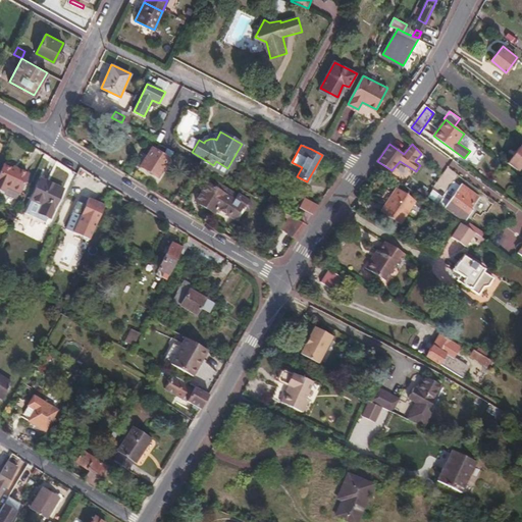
[(521,146),(509,162),(518,169),(521,164),(521,146)]
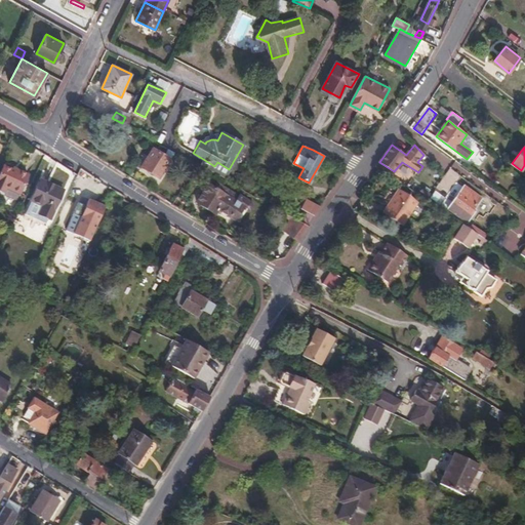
[(159,177),(171,160),(165,156),(153,149),(142,166),(159,177)]
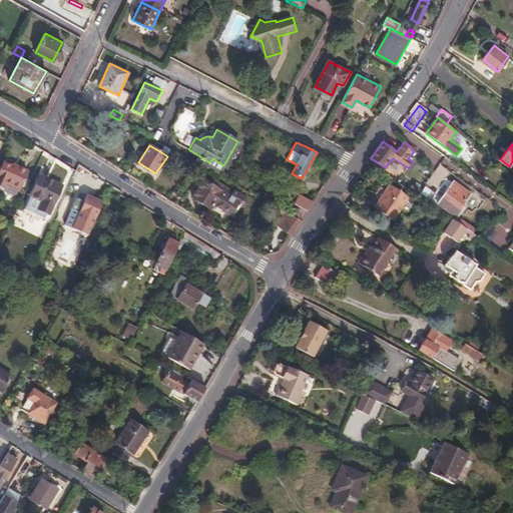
[(167,156),(171,149),(165,146),(161,152),(167,156)]
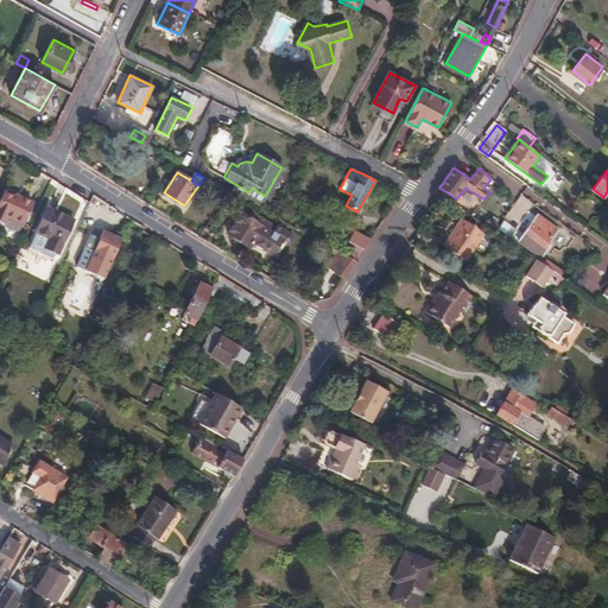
[(259,207),(265,196),(252,188),(248,192),(235,184),(232,190),(259,207)]
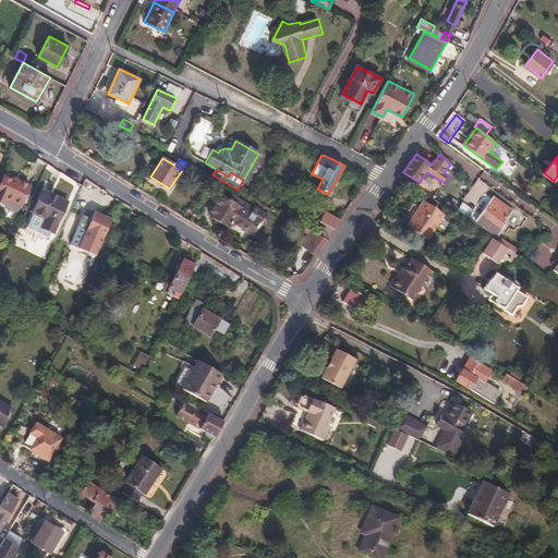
[(197,183),(203,187),(210,176),(205,172),(197,183)]
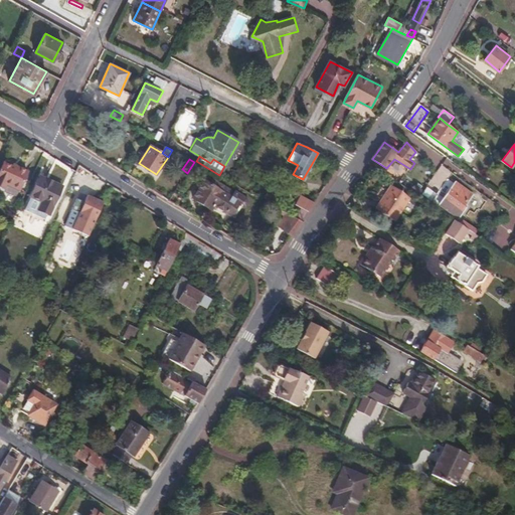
[(5,185),(20,191),(28,170),(14,164),(13,166),(3,161),(0,168),(0,187),(4,189),(5,185)]
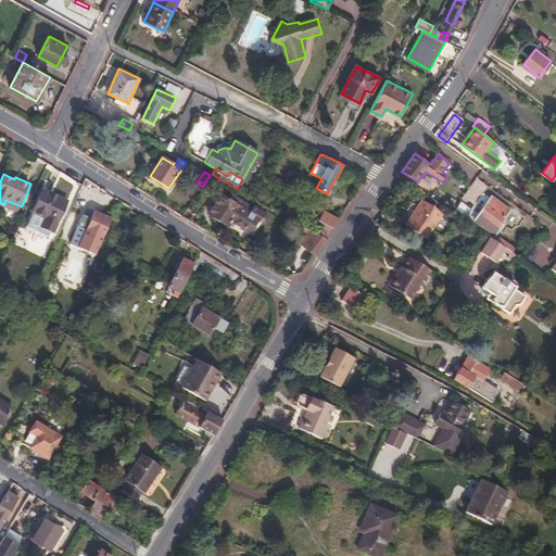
[(98,187),(85,179),(81,188),(93,196),(98,187)]
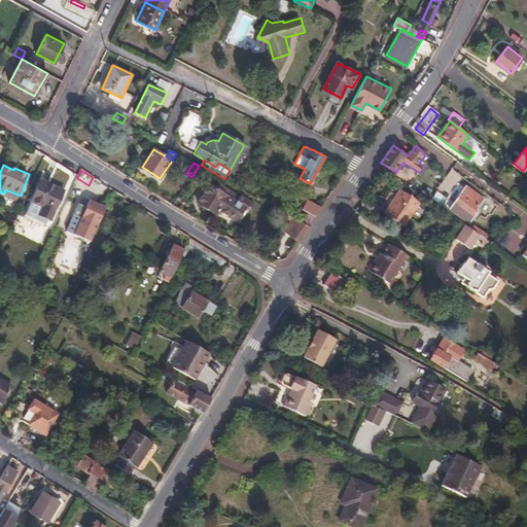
[(43,207),(39,215),(51,219),(65,190),(41,180),(32,202),(43,207)]
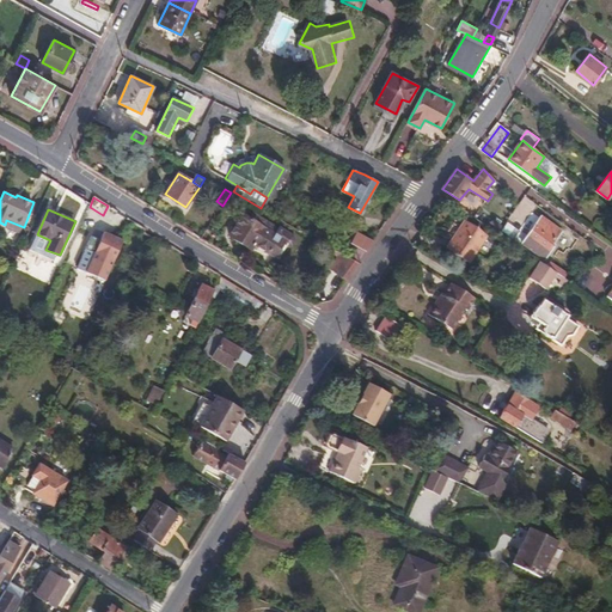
[(236,228),(230,236),(252,250),(256,244),(270,252),(279,238),(261,226),(264,220),(254,214),(250,219),(244,215),(238,222),(234,220),(231,226),(236,228)]
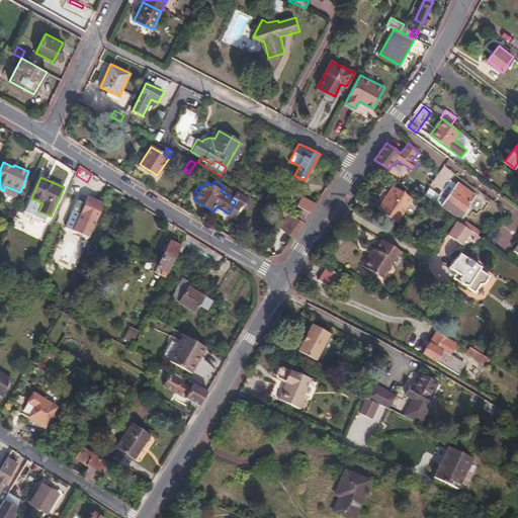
[(434,182),(425,195),(435,201),(443,189),(434,182)]
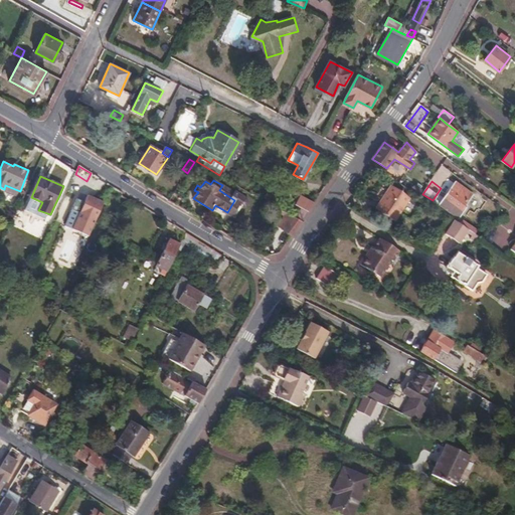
[(457,182),(442,205),(459,217),(466,206),(465,204),(473,193),(457,182)]
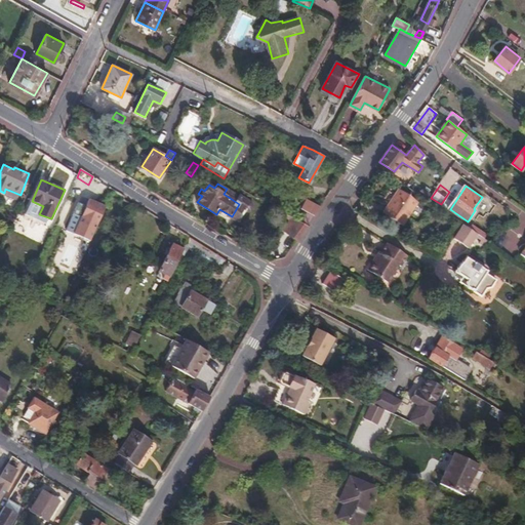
[(17,202),(21,195),(5,189),(4,193),(5,197),(17,202)]
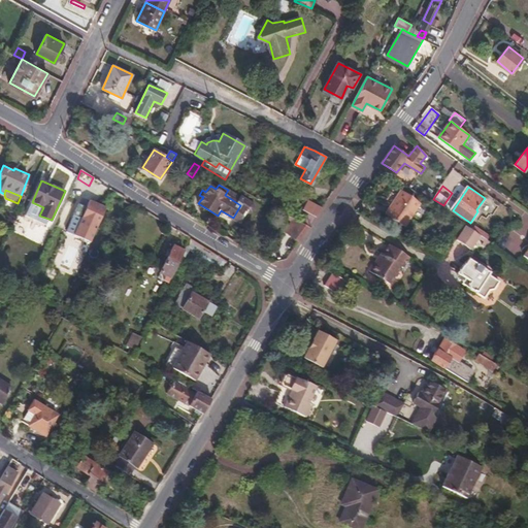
[(401,191),(386,215),(405,228),(422,204),(401,191)]
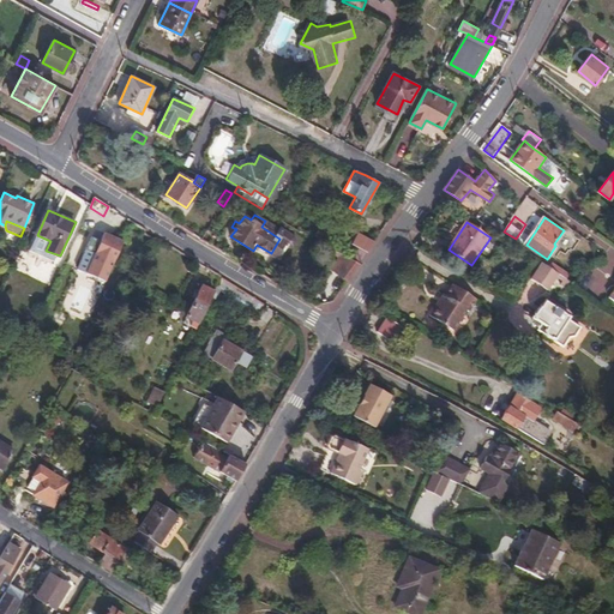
[(114,263),(125,240),(107,233),(96,254),(114,263)]
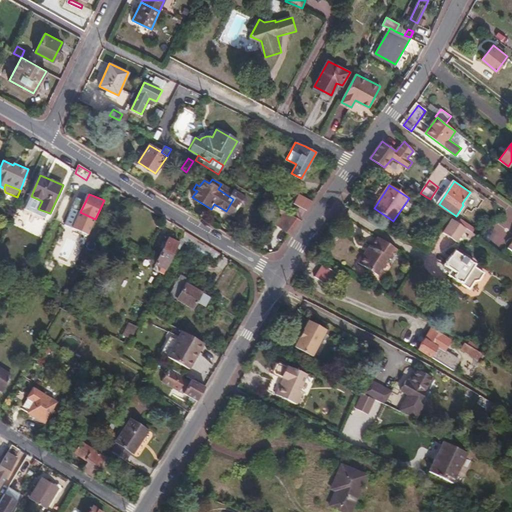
[(307,210),(312,201),(299,194),(294,203),(307,210)]
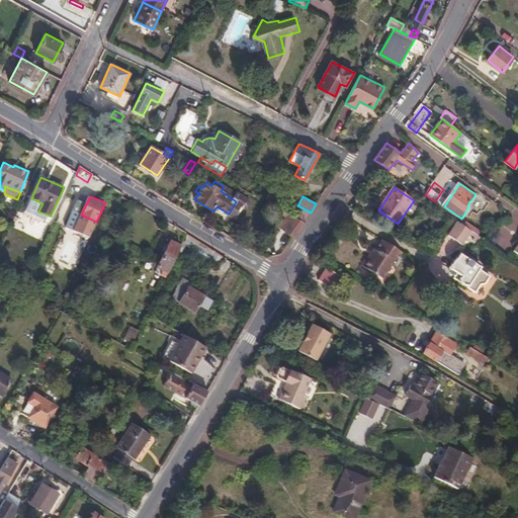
[(27,206),(38,211),(42,203),(31,198),(27,206)]
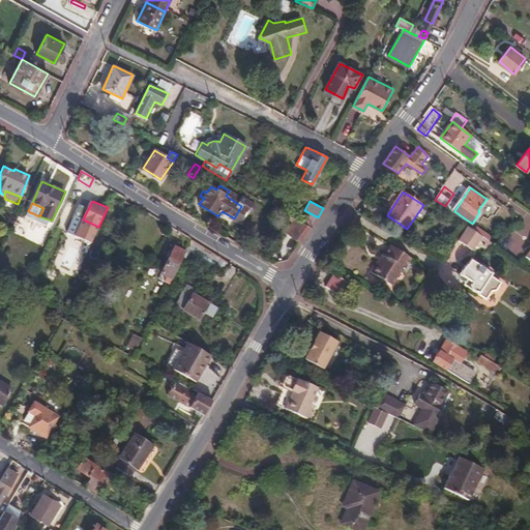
[(301,242),(312,228),(296,219),(287,233),(301,242)]
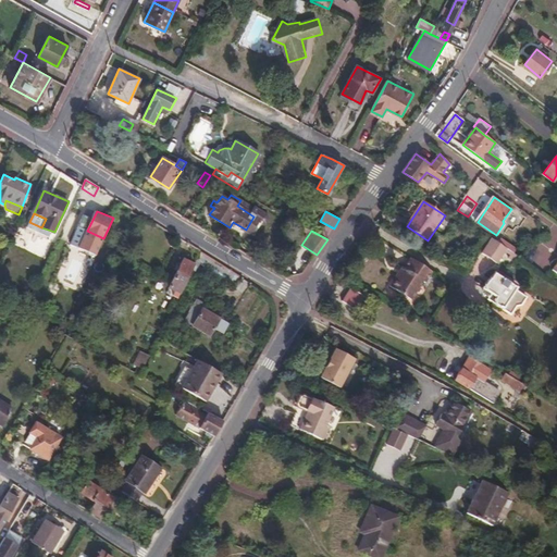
[(497,237),(495,240),(507,249),(511,252),(514,249),(497,237)]
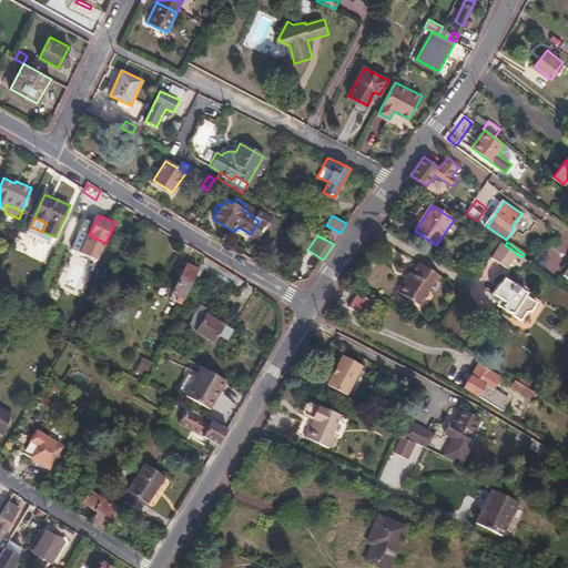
[(505,245),(501,244),(492,259),(507,269),(516,255),(517,254),(505,245)]
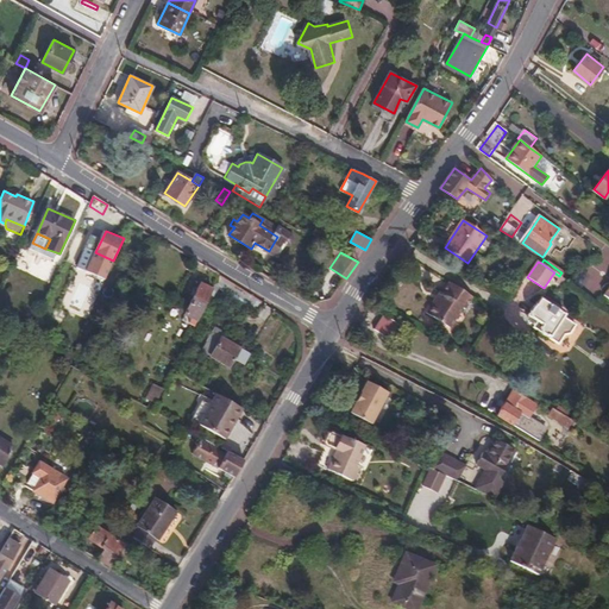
[(563,287),(566,281),(560,276),(559,278),(557,282),(563,287)]
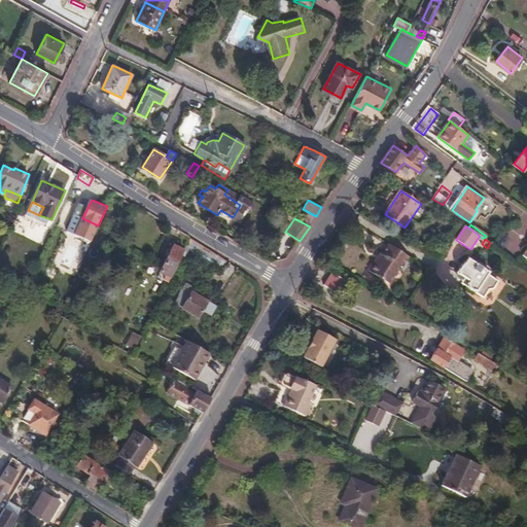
[(410,257),(389,244),(383,254),(379,260),(376,259),(369,272),(389,284),(399,267),(402,268),(410,257)]
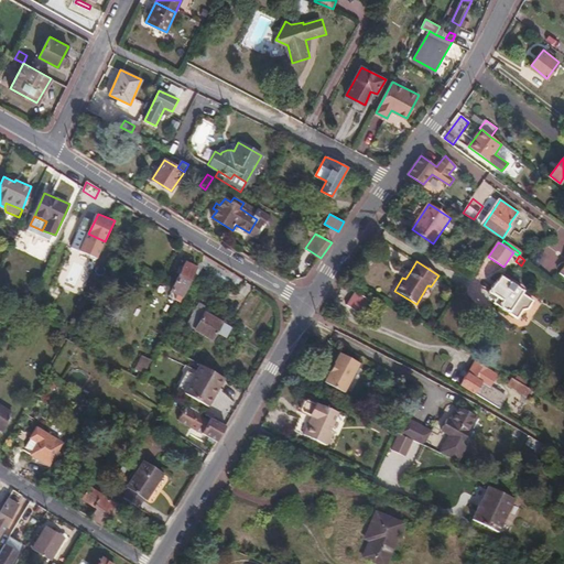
[(183,296),(197,268),(186,263),(172,292),(183,296)]
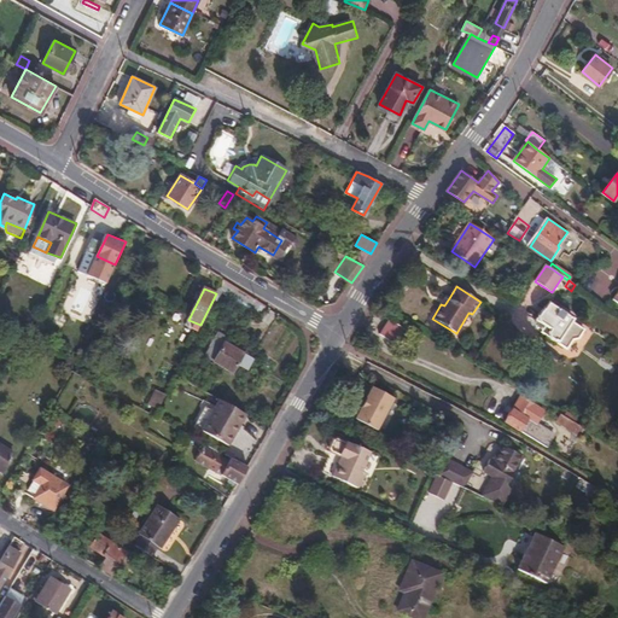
[(262,303),(244,291),(239,299),(257,310),(262,303)]
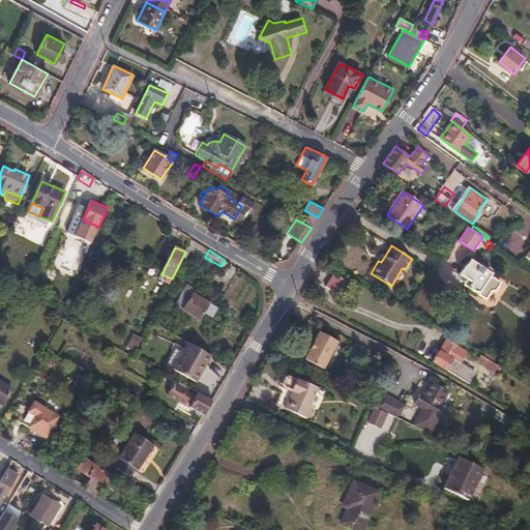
[(473,285),(470,290),(484,299),(490,292),(495,291),(500,283),(489,275),(490,272),(470,259),(466,266),(464,265),(458,274),(468,282),(473,285)]
